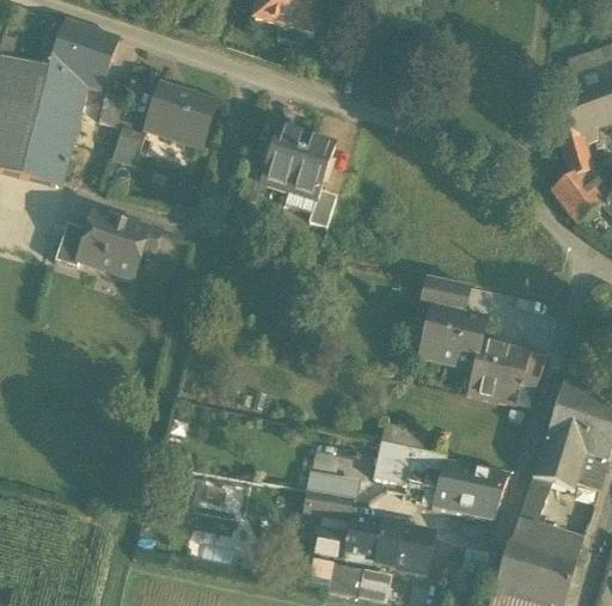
[(255,0),(250,22),(312,35),(319,0),(255,0)]
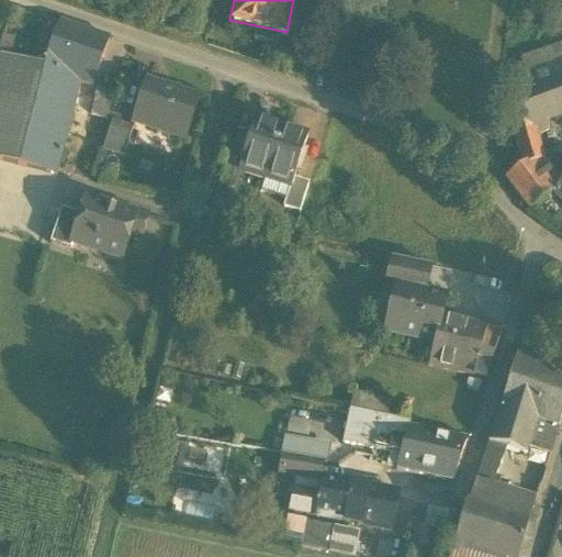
[(79,79),(91,84),(109,35),(58,18),(44,58),(43,64),(79,79)]
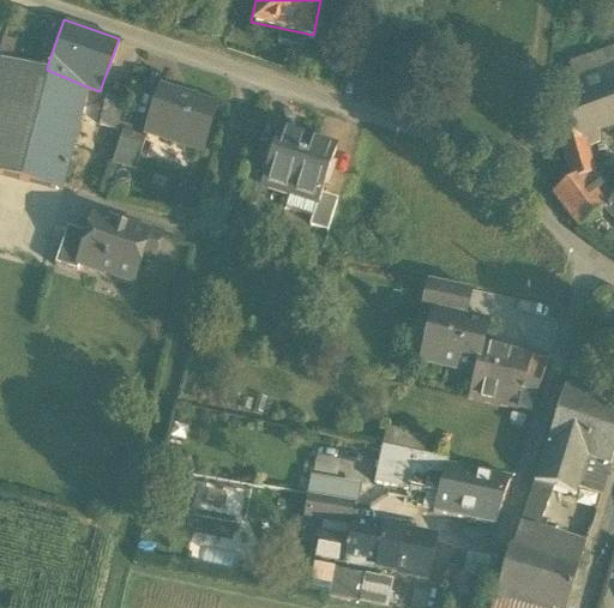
[(0,53),(12,55),(16,37),(2,35),(0,48),(0,53)]
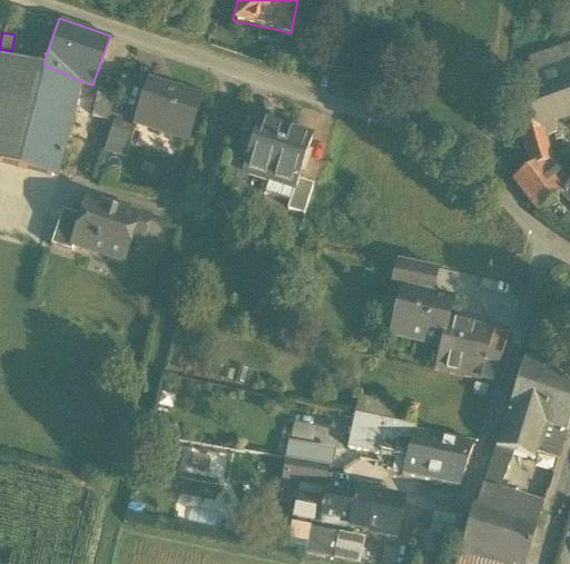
[(569,69),(569,42),(508,63),(517,88),(569,69)]
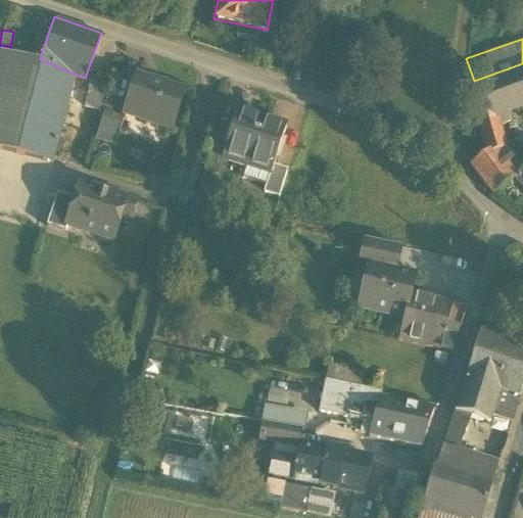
[(0,145),(52,159),(74,74),(40,59),(32,57),(1,49),(0,54),(0,145)]
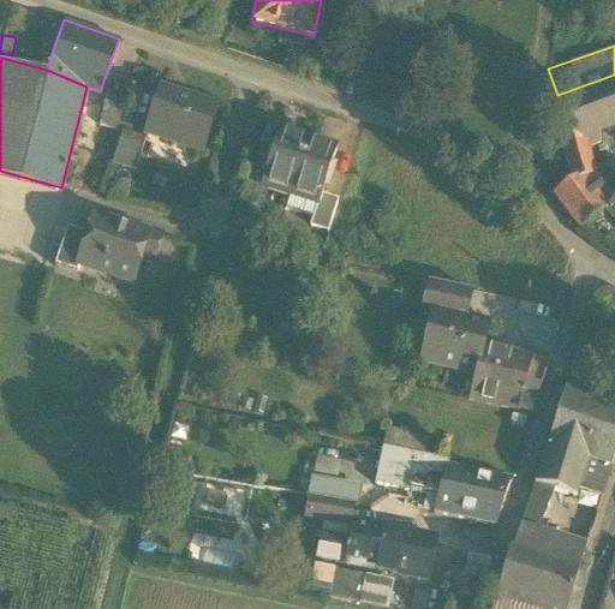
[(593,171),(585,143),(580,127),(595,123),(611,118),(614,125),(614,124),(614,75),(557,95),(568,130),(557,133),(571,178),(553,191),(579,226),(603,207),(604,207),(604,206),(580,175),(593,171)]
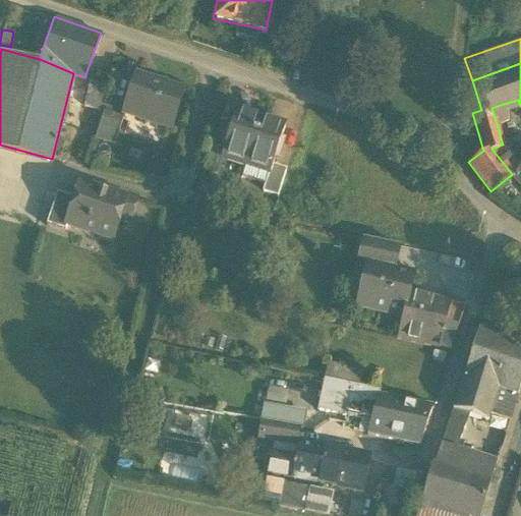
[(123,110),(170,125),(182,89),(135,73),(123,110)]
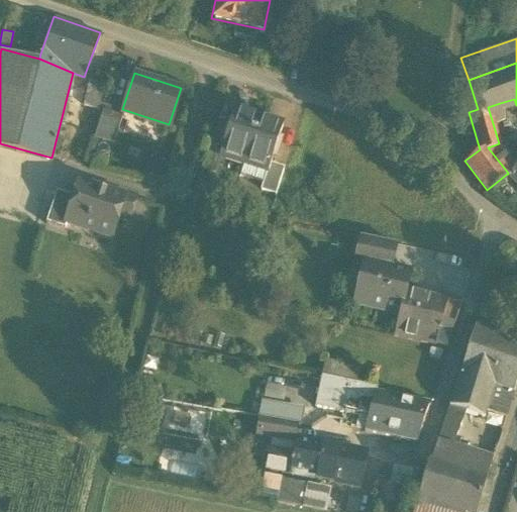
[(83,103),(98,107),(104,83),(89,78),(83,103)]
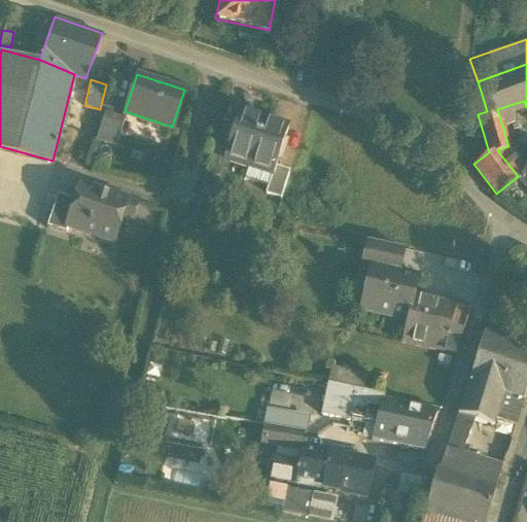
[(514,118),(510,105),(497,109),(501,123),(514,118)]
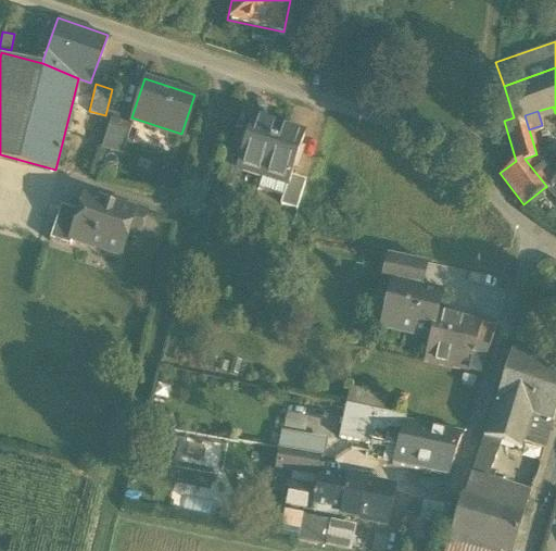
[(101,146),(121,152),(130,124),(110,116),(101,146)]
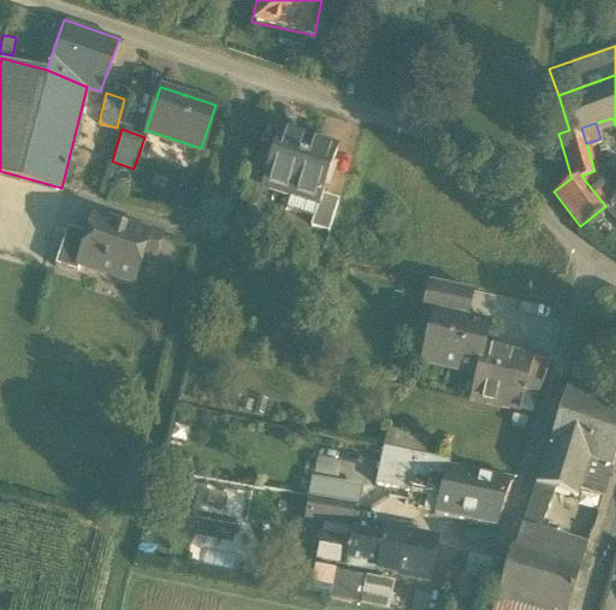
[(318,202),(319,202),(321,193),(327,176),(336,149),(282,131),(267,177),(265,184),(266,185),(290,193),(318,202)]
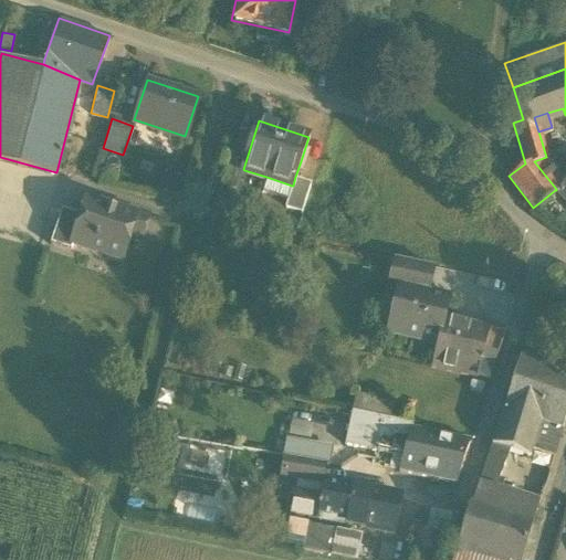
[(222,183),(238,189),(244,170),(243,169),(245,162),(231,157),(222,183)]
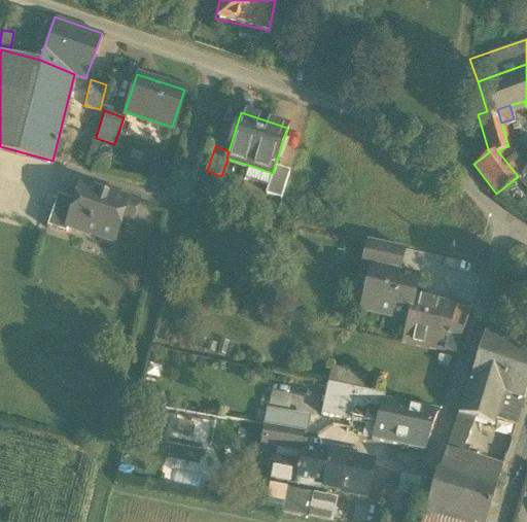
[(522,165),(508,146),(497,150),(518,176),(525,169),(521,166),(522,165)]
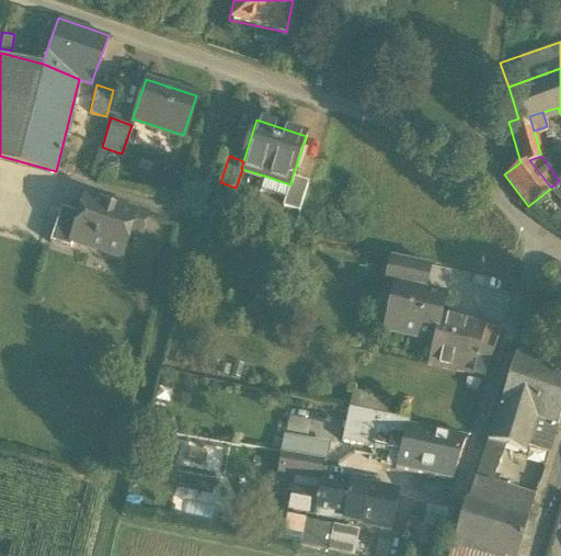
[(550,189),(560,200),(560,172),(560,171),(556,176),(554,177),(559,180),(551,188),(551,189),(550,189)]
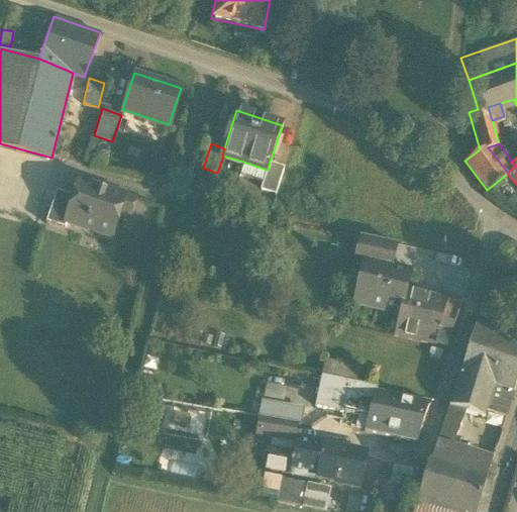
[(239,175),(263,182),(267,170),(243,162),(239,175)]
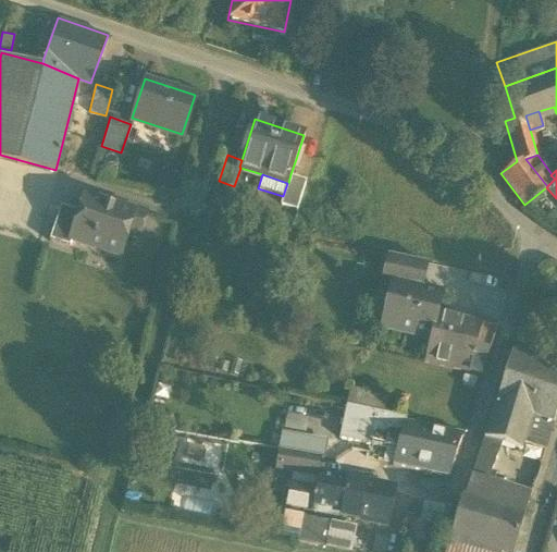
[(281,200),(296,206),(305,179),(291,174),(288,183),(287,183),(283,196),(281,200)]
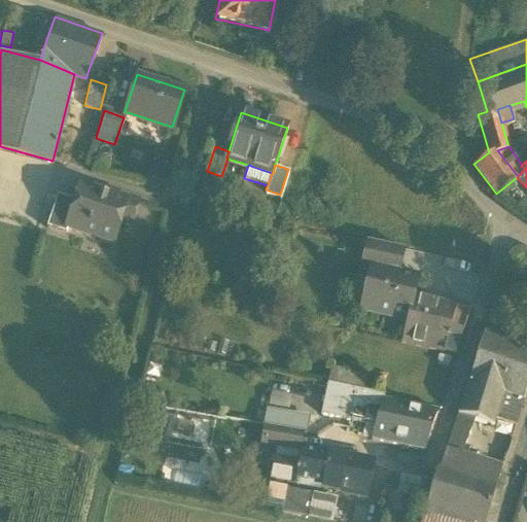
[(112,242),(121,216),(127,200),(80,183),(74,200),(65,225),(67,225),(112,242)]
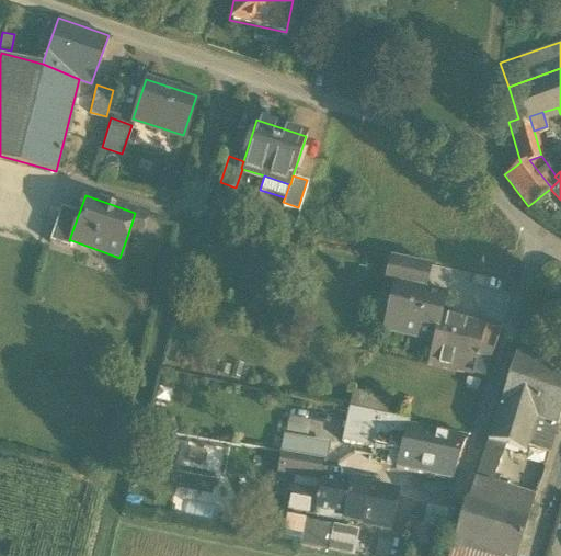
[(48,240),(69,247),(71,240),(69,240),(79,213),(60,207),(48,240)]
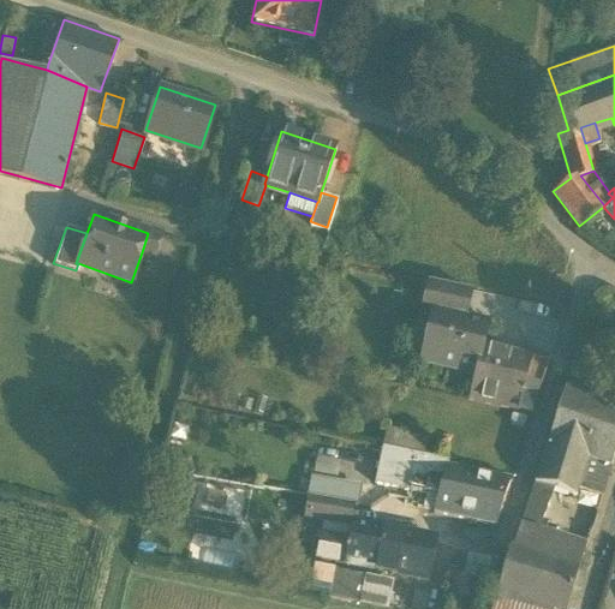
[(160,237),(148,233),(142,252),(153,257),(160,237)]
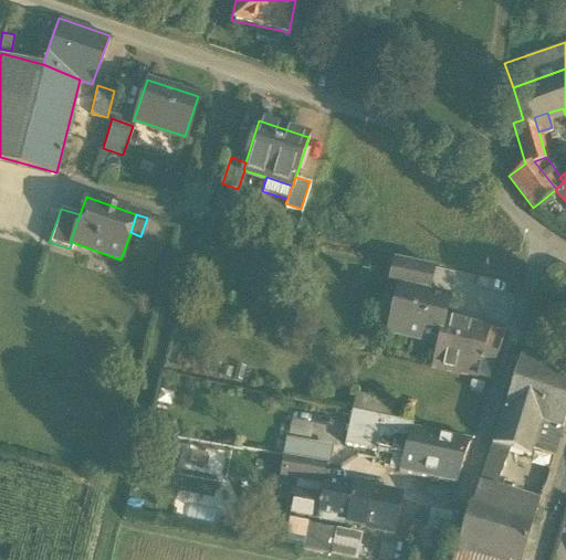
[(401,286),(427,292),(435,263),(395,255),(388,284),(401,287),(401,286)]
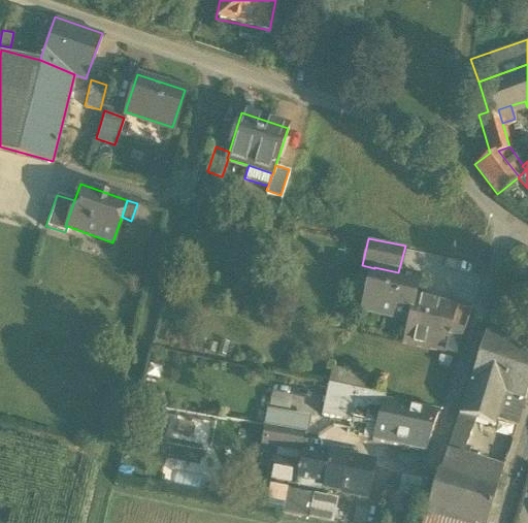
[(365,307),(406,318),(413,293),(414,294),(417,278),(398,272),(374,267),(374,268),(365,307)]
